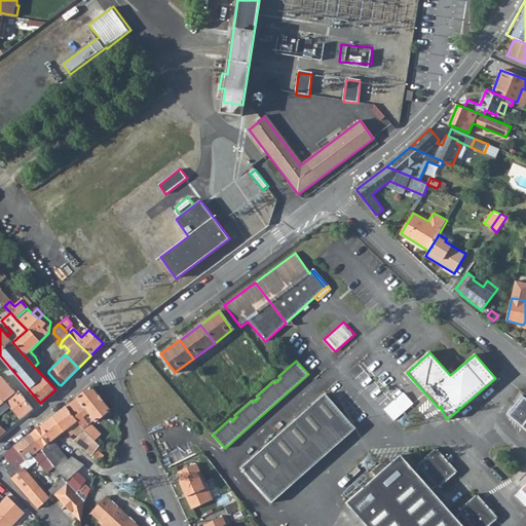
[(33,408),(17,389),(15,392),(12,388),(1,377),(0,377),(0,419),(4,423),(11,417),(5,409),(9,406),(20,420),(33,408)]
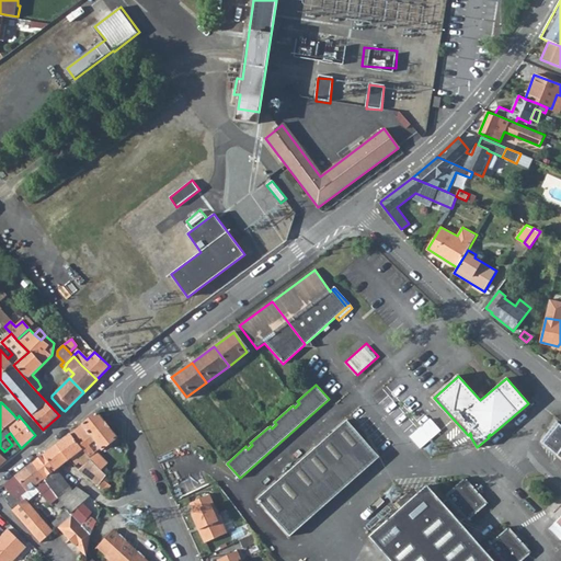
[(70,434),(88,457),(96,451),(101,448),(102,449),(116,437),(98,412),(70,434)]
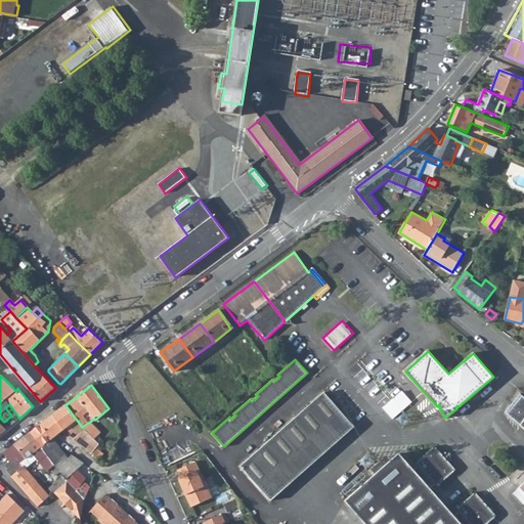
[(384,406),(393,418),(413,402),(403,390),(384,406)]
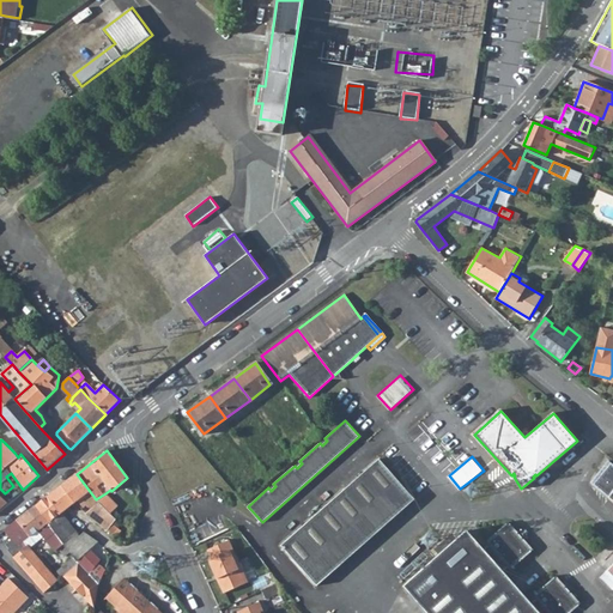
[(380,459),(281,544),(317,584),(414,498),(380,459)]
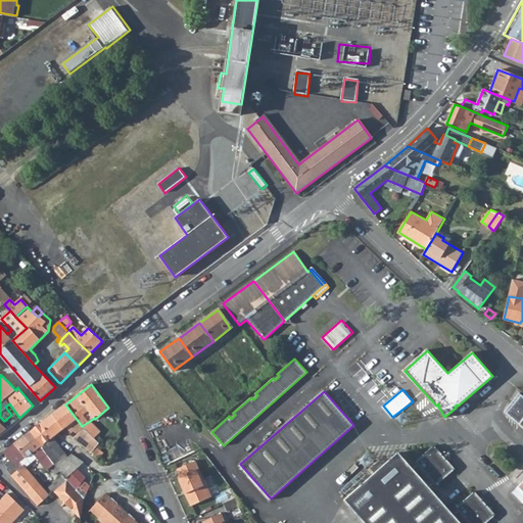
[(522,396),(519,392),(503,412),(518,424),(522,427),(522,396)]
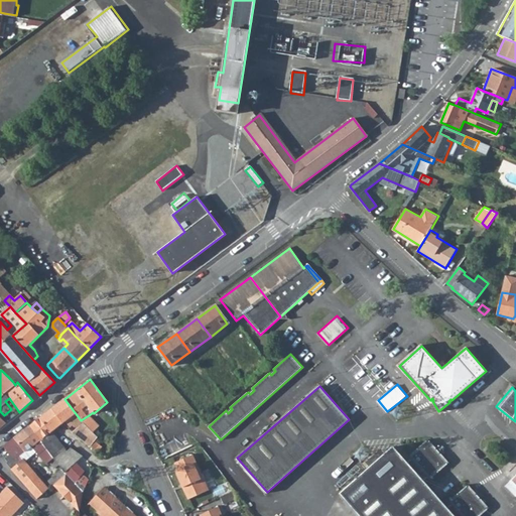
[(73,432),(80,438),(89,428),(81,420),(65,399),(51,408),(63,422),(66,420),(70,427),(71,426),(72,428),(75,427),(76,429),(73,432)]
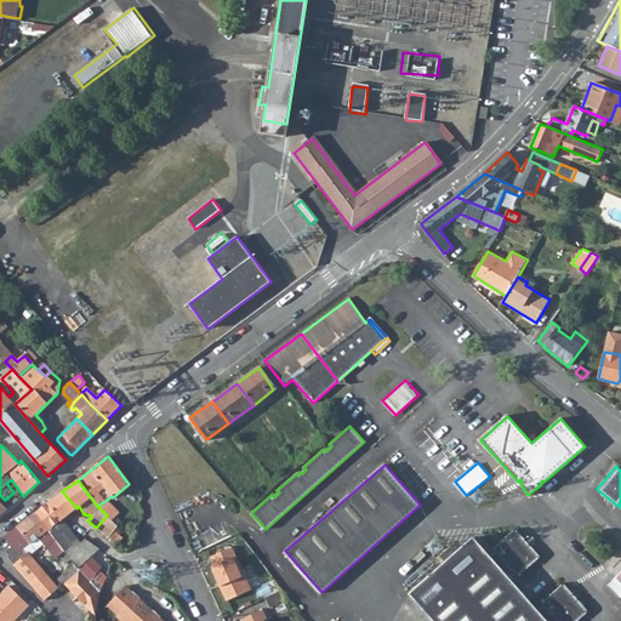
[(47,502),(62,519),(77,508),(62,491),(47,502)]
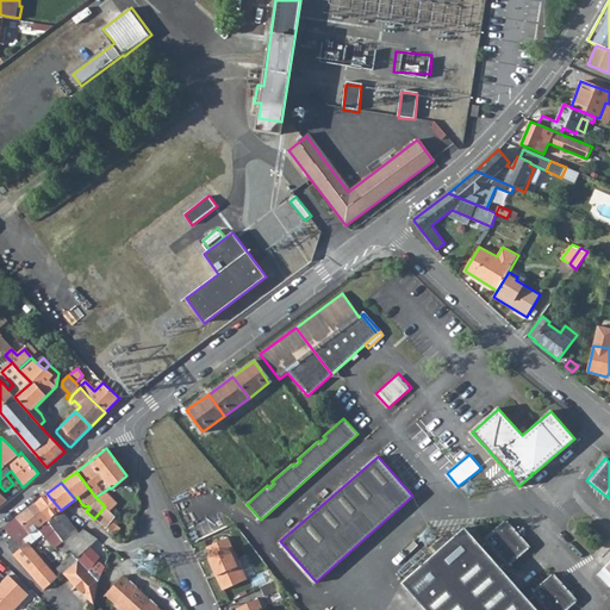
[(105,506),(107,509),(114,504),(105,491),(95,497),(105,506)]
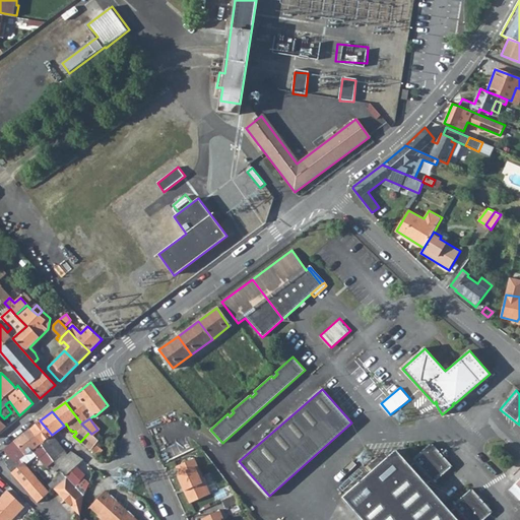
[(40,443),(53,461),(65,452),(52,435),(40,420),(29,429),(40,443)]
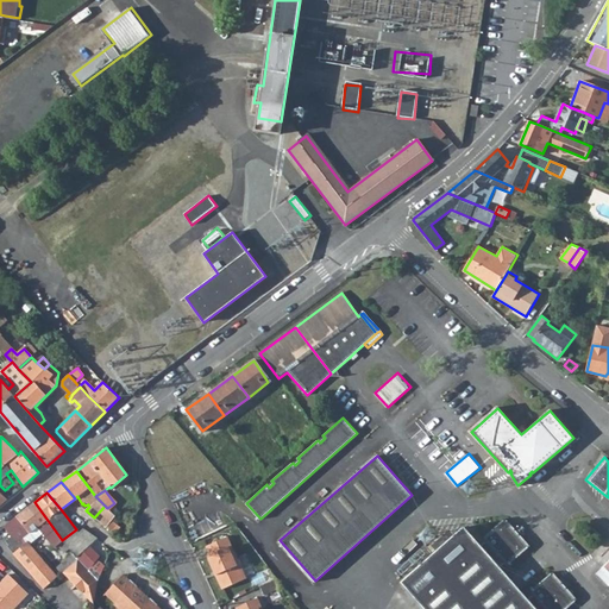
[(27,507),(41,523),(46,519),(35,502),(27,507)]
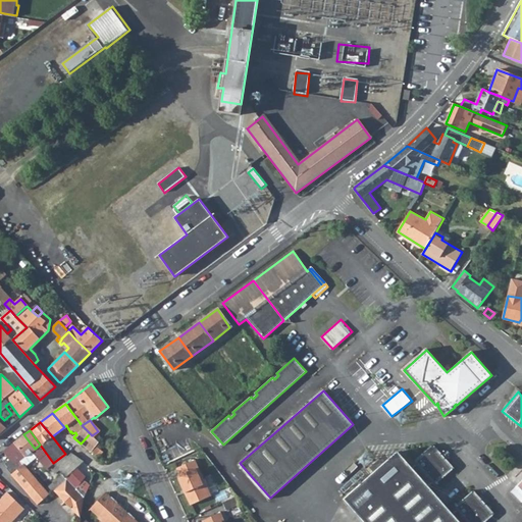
[(81,444),(91,452),(98,442),(92,435),(90,433),(81,444)]
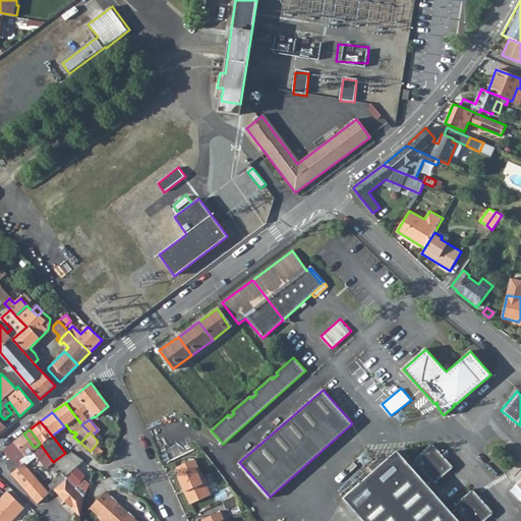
[(24,464),(25,465),(37,456),(48,469),(50,467),(55,473),(59,470),(53,462),(40,444),(35,448),(23,433),(3,450),(15,466),(17,464),(20,467),(24,464)]
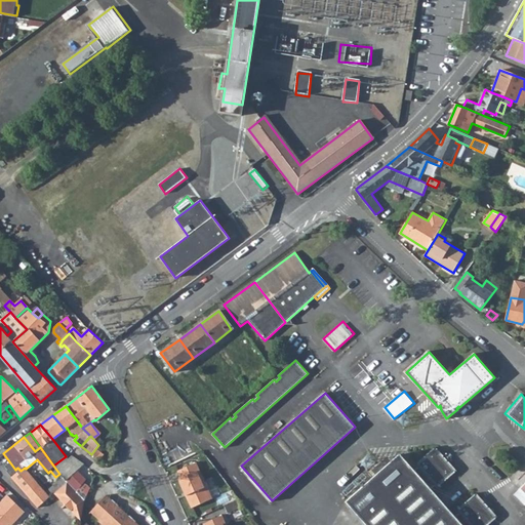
[(487,524),(497,516),(478,493),(457,510),(459,513),(455,516),(432,488),(436,485),(438,487),(458,471),(439,448),(437,447),(417,463),(419,467),(415,470),(401,453),(347,501),(366,524),(487,524)]
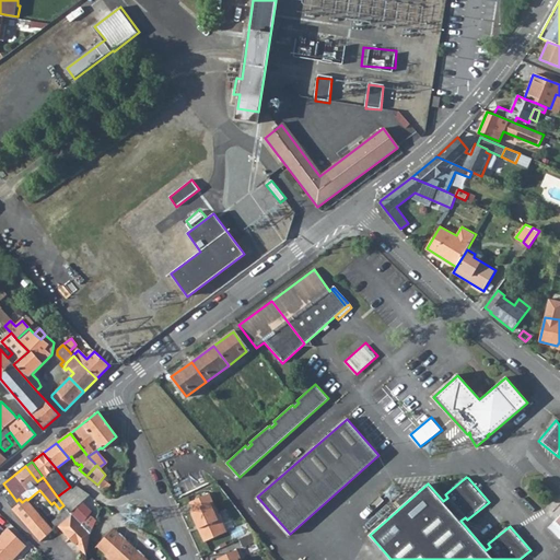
[(41,541),(53,531),(48,525),(27,500),(26,499),(22,502),(19,499),(16,501),(3,483),(0,486),(0,490),(13,509),(12,510),(41,541)]
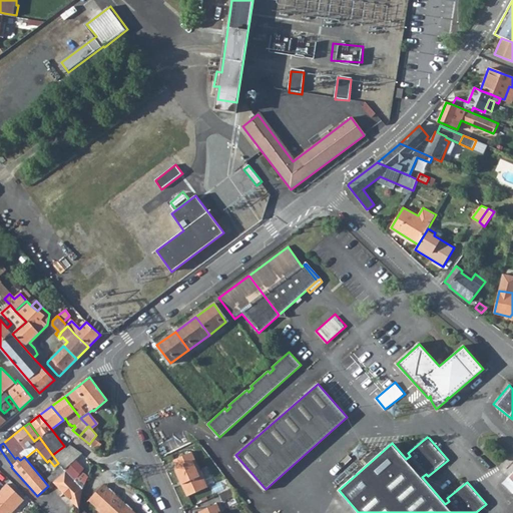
[(61,467),(65,470),(75,460),(82,454),(71,446),(67,449),(64,446),(52,455),(58,463),(61,467)]
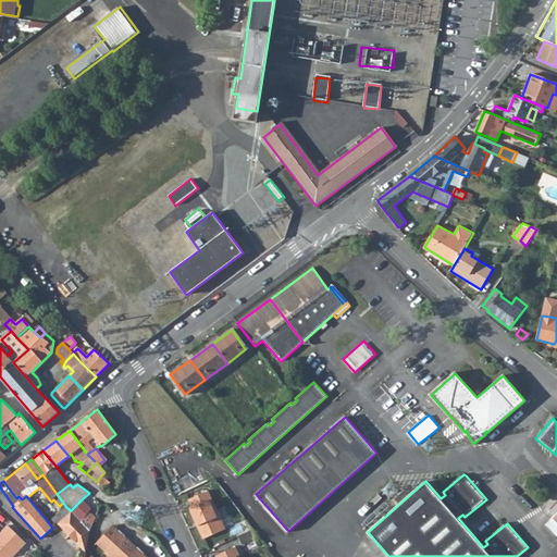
[(202,539),(223,530),(209,500),(211,499),(207,491),(187,499),(190,508),(188,509),(202,539)]
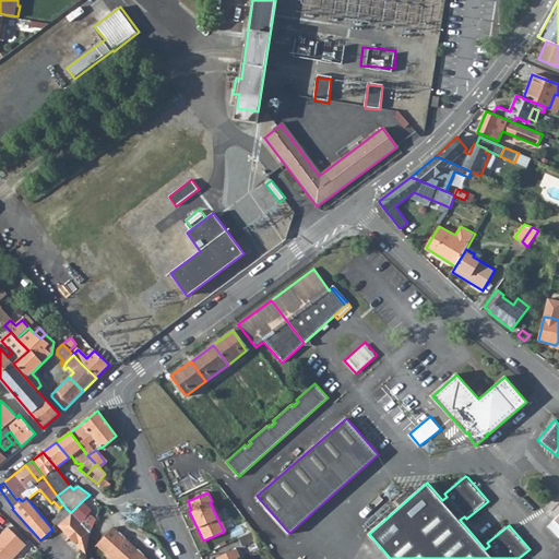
[(92,510),(82,501),(71,512),(71,513),(90,533),(96,520),(90,513),(92,510)]
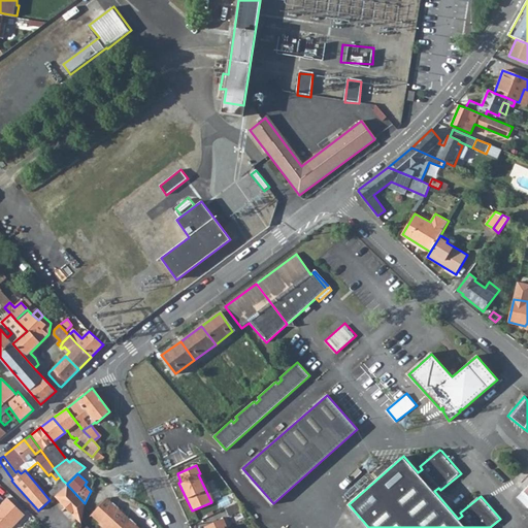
[(213,501),(200,473),(198,474),(211,502),(213,501)]
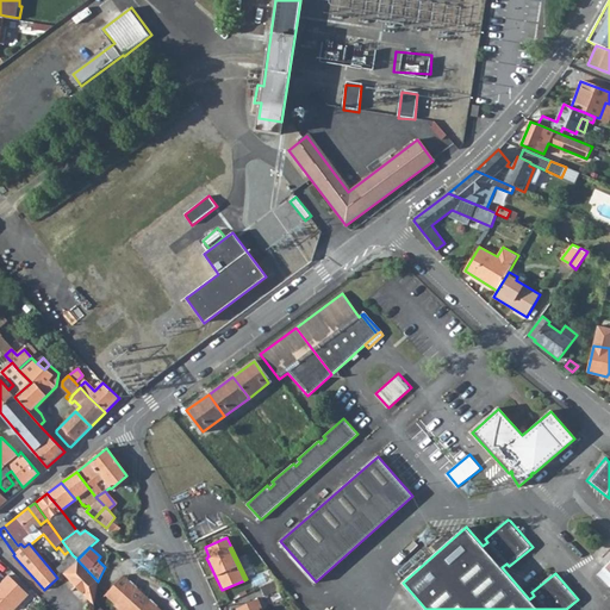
[(78,559),(73,555),(53,572),(57,578),(62,573),(78,560),(78,559)]
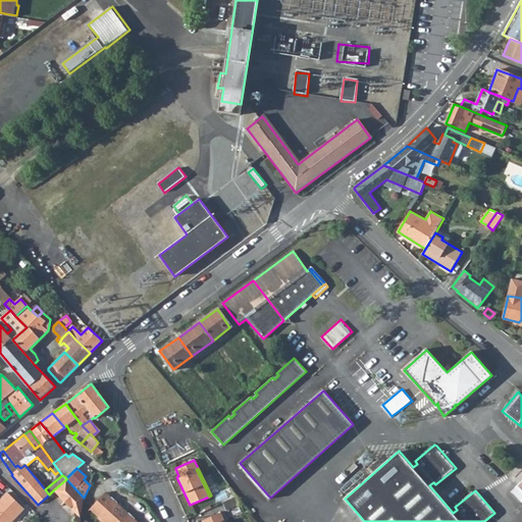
[(53,490),(81,520),(81,515),(84,499),(84,498),(66,479),(53,490)]
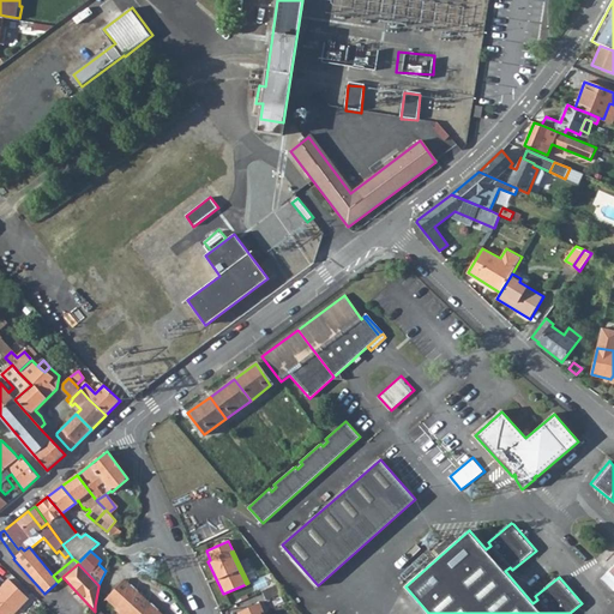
[(106,597),(124,613),(163,613),(158,609),(158,608),(152,602),(151,603),(137,590),(138,589),(131,583),(130,584),(124,578),(106,597)]
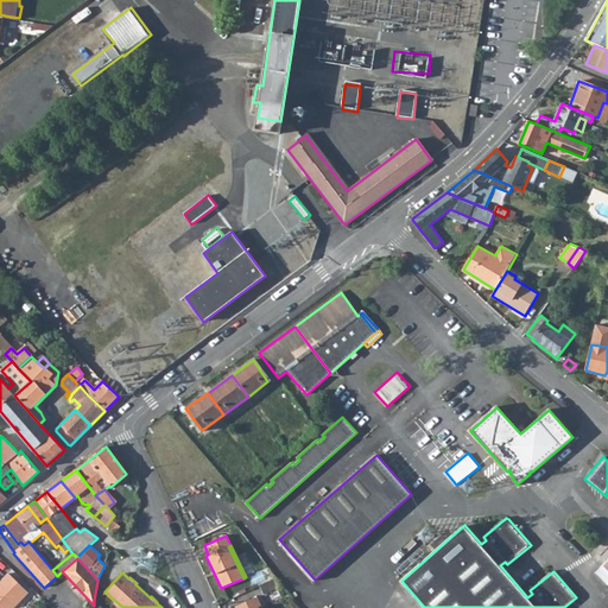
[(0,581),(0,607),(4,607),(16,595),(17,596),(23,589),(7,574),(0,581)]
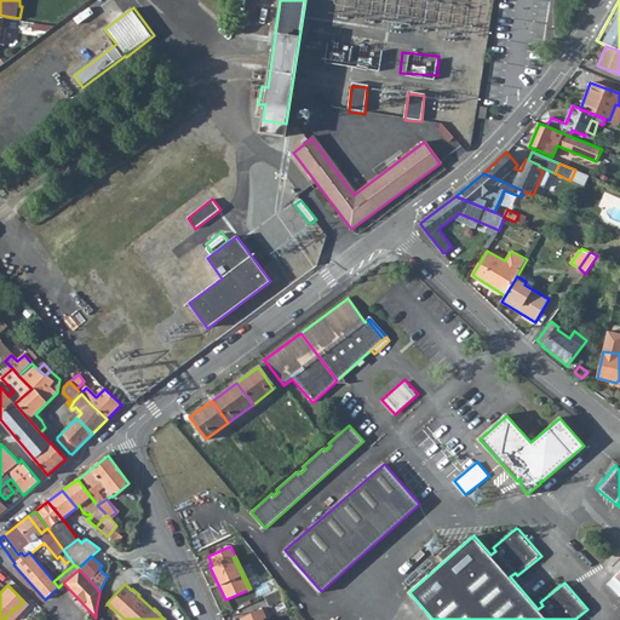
[(264,598),(268,607),(282,601),(279,591),(264,598)]
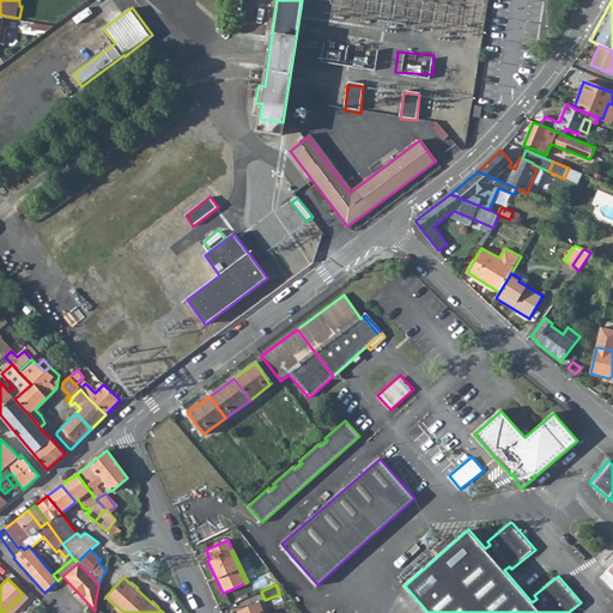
[(259,601),(236,612),(261,612),(261,611),(263,611),(259,601)]
